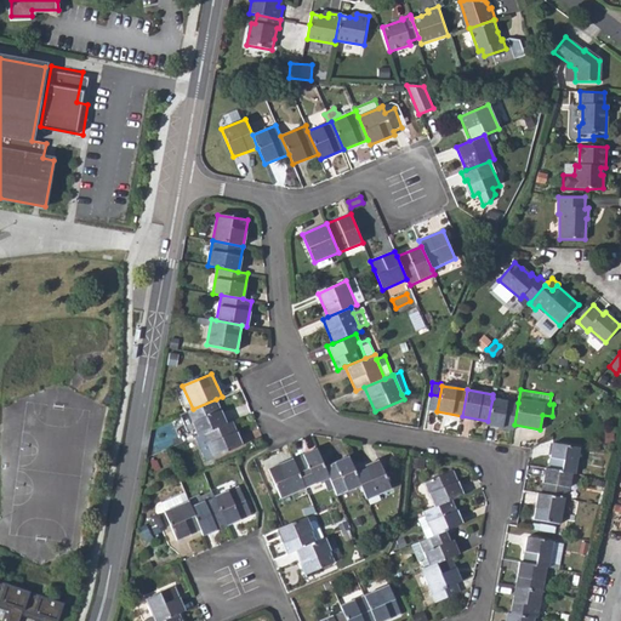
[(518,403),(493,398),(488,421),(488,425),(513,429),(514,425),(518,403)]
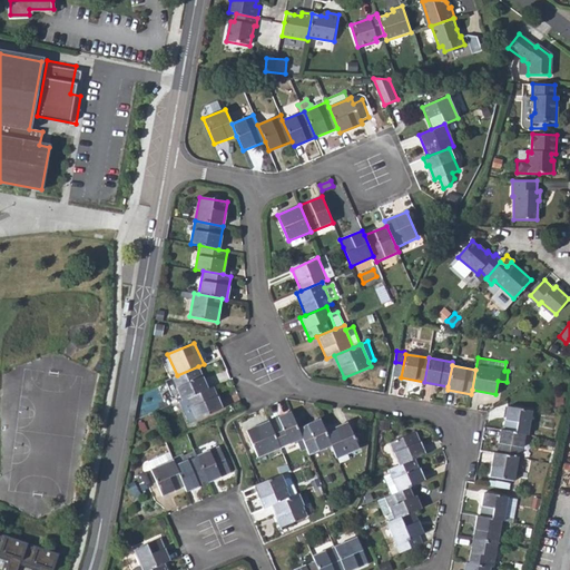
[(208,389),(198,366),(177,375),(172,377),(178,394),(182,401),(186,399),(208,389)]
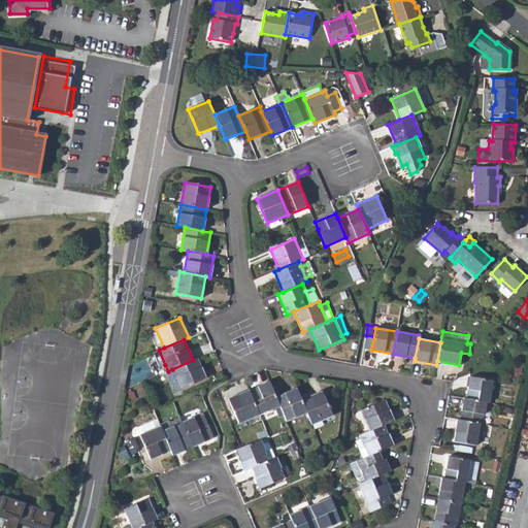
[(152,354),(158,367),(165,365),(159,350),(152,354)]
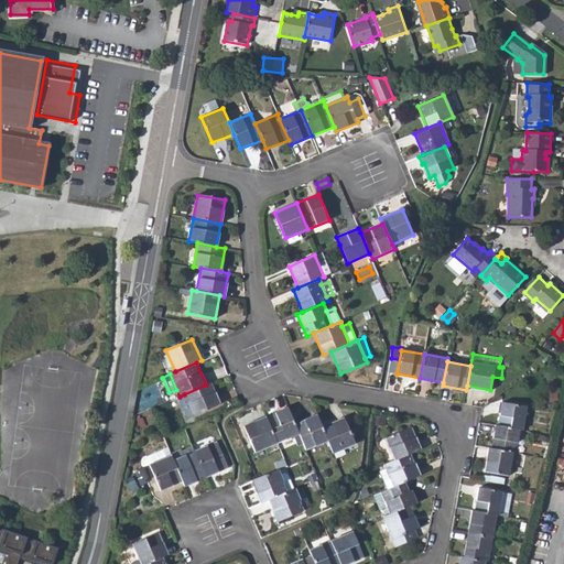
[(210,382),(206,384),(184,394),(194,415),(220,404),(210,382)]
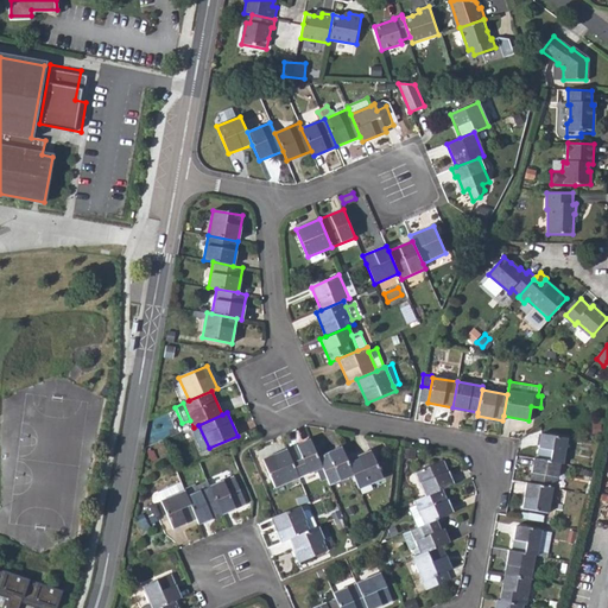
[(191,429),(201,451),(209,448),(198,425),(194,428),(191,429)]
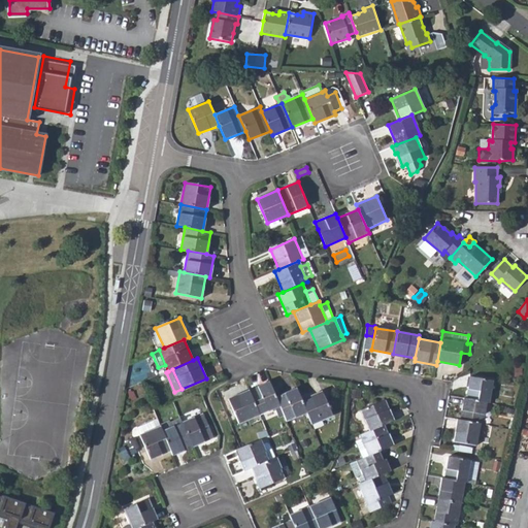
[(470,377),(465,398),(486,402),(489,403),(493,381),(470,377)]
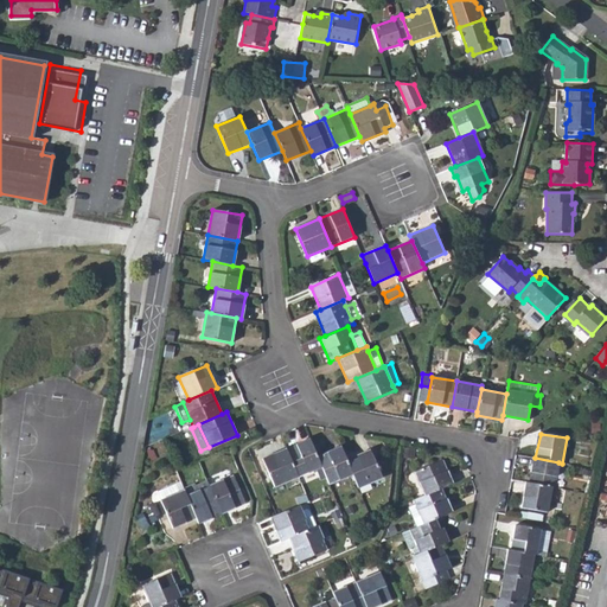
[(314,470),(318,478),(325,474),(317,457),(310,439),(286,449),(298,477),(314,470)]
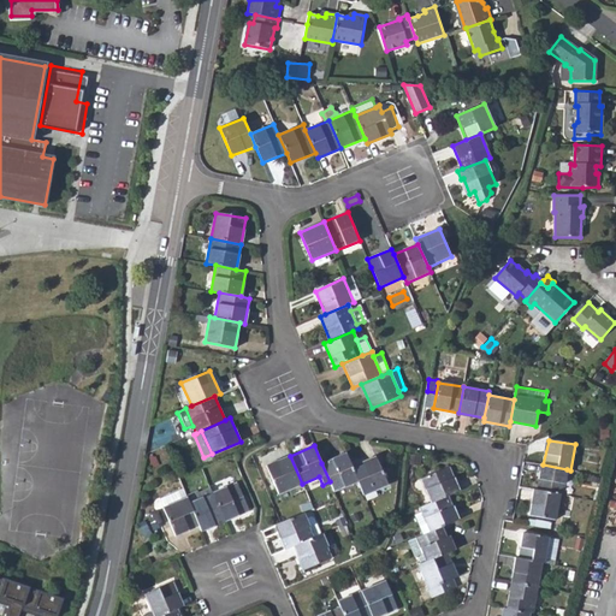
[(335,491),(359,481),(351,466),(347,452),(321,463),(330,481),(331,485),(335,491)]
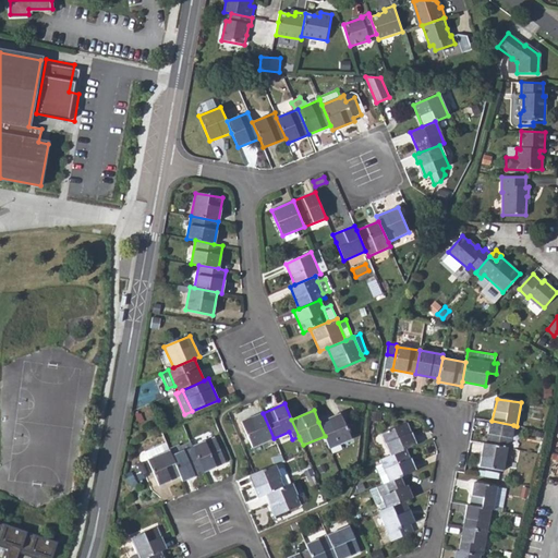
[(252,447),(274,438),(263,413),(241,422),(252,447)]
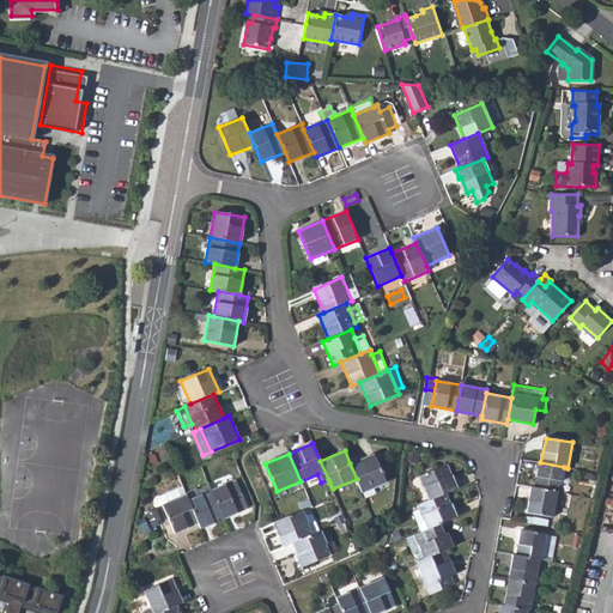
[(374,454),(350,463),(357,479),(362,492),(386,483),(374,454)]
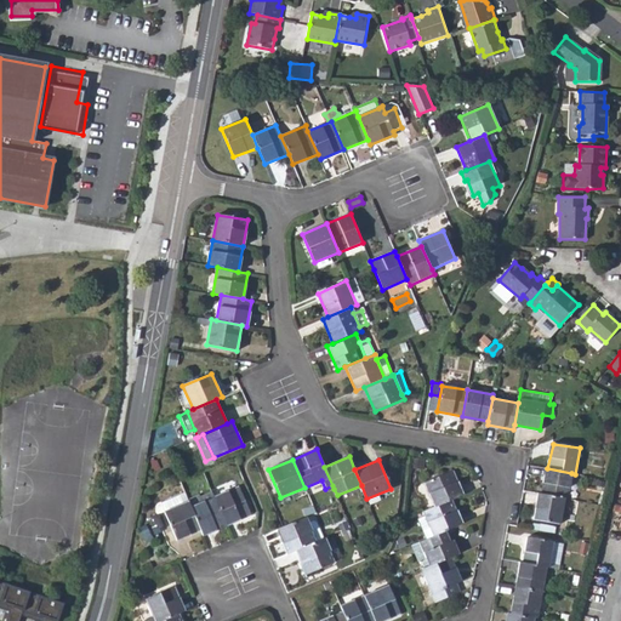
[(545,468),(540,494),(564,499),(567,499),(571,473),(547,468),(545,468)]
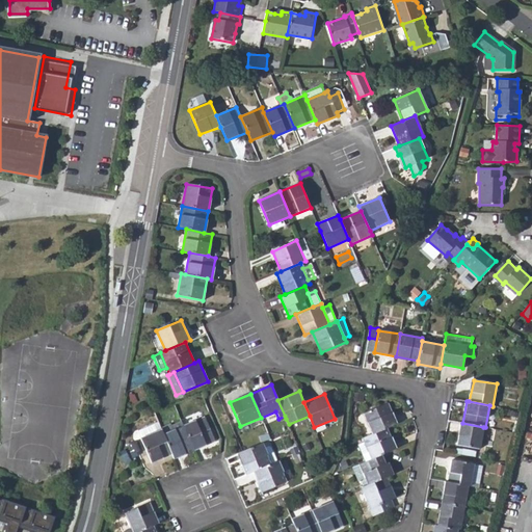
[(364,414),(372,434),(388,428),(397,424),(388,403),(364,414)]
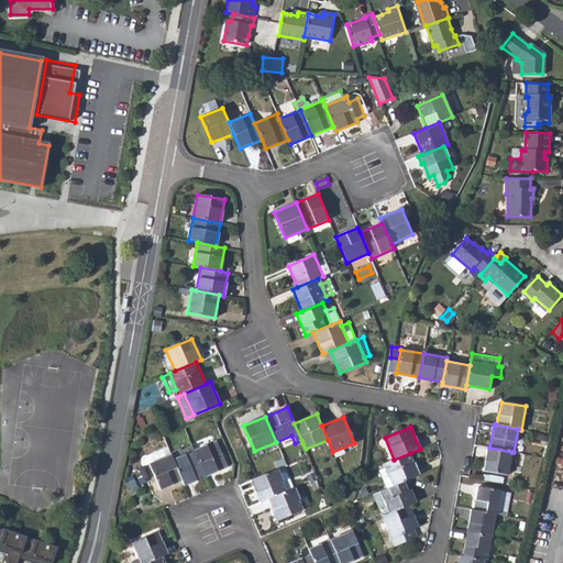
[(214,433),(197,442),(199,446),(217,438),(214,433)]
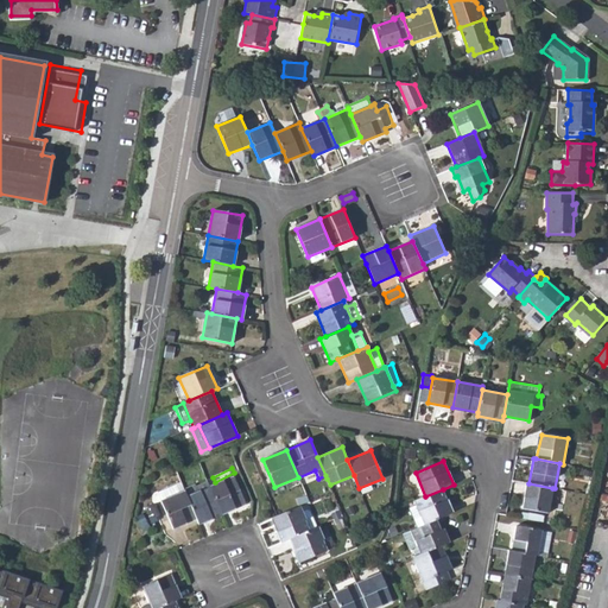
[(234,476),(210,486),(222,514),(246,505),(234,476)]
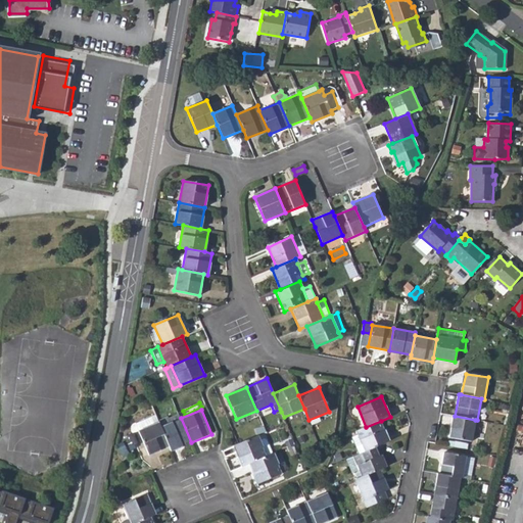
[(171,450),(191,442),(181,418),(178,414),(169,418),(168,416),(158,421),(158,422),(169,446),(171,450)]
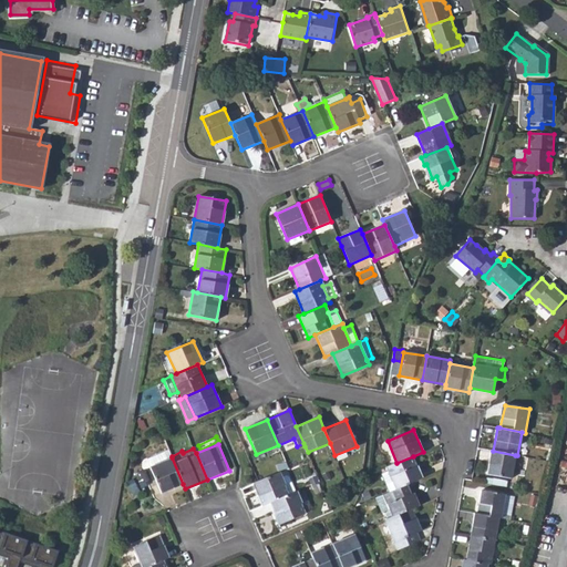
[(515,455),(493,451),(491,451),(486,475),(511,478),(515,455)]
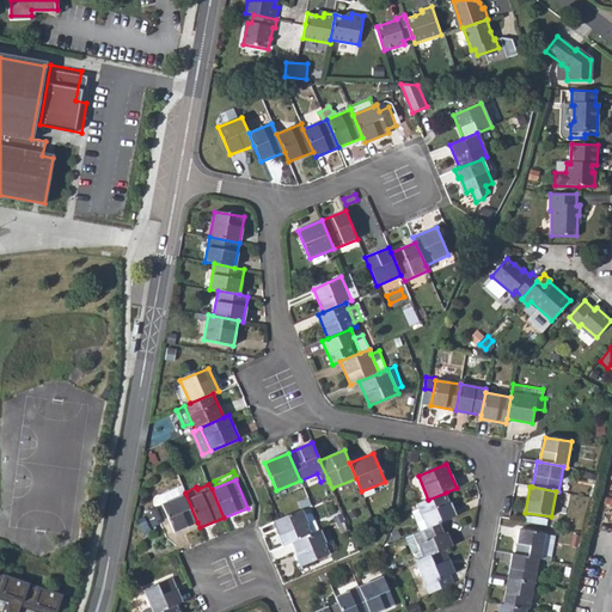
[(418,509),(427,528),(441,522),(456,516),(446,493),(428,500),(417,505),(418,509)]
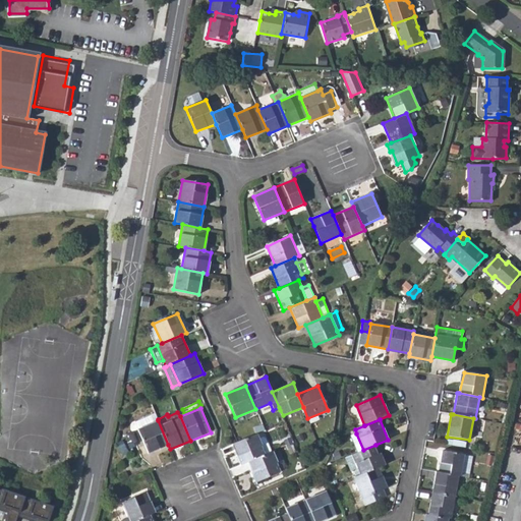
[(148,453),(168,445),(158,420),(138,429),(148,453)]
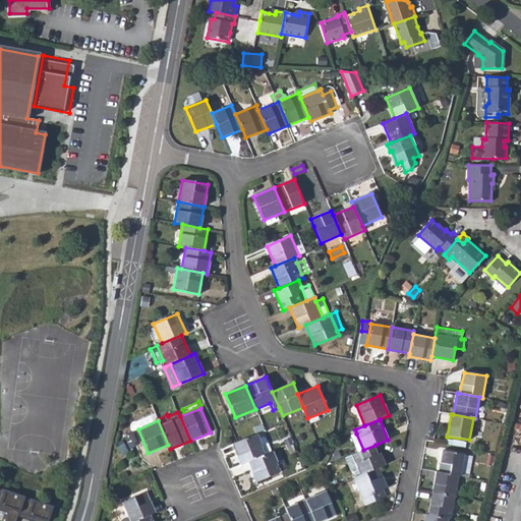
[(240,464),(248,461),(265,454),(256,433),(237,443),(232,445),(240,464)]
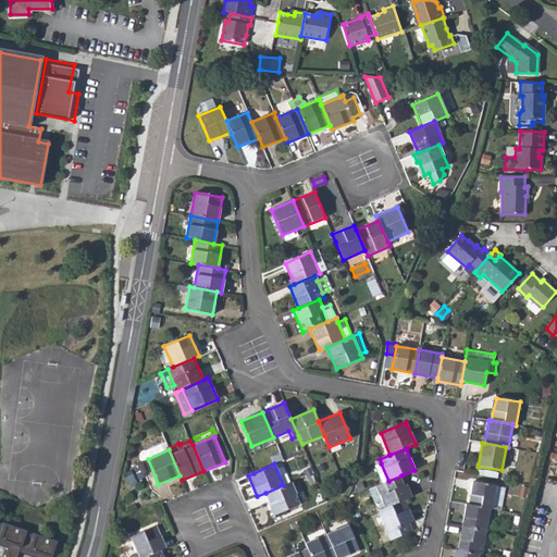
[(388,481),(381,463),(374,466),(382,483),(388,481)]
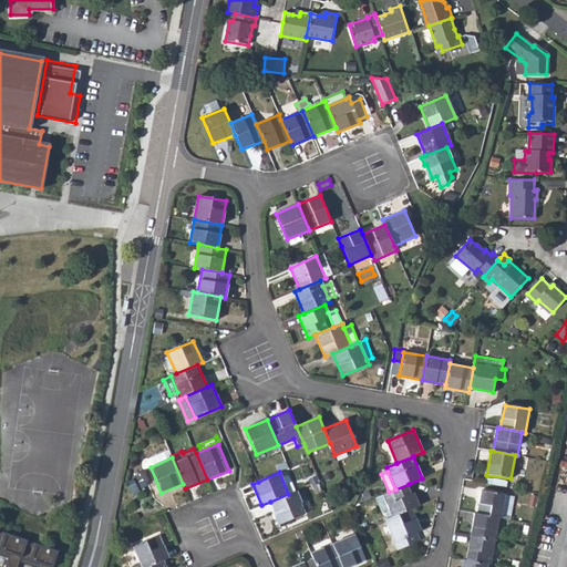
[(389,492),(375,498),(381,513),(385,514),(385,515),(391,513),(392,517),(411,509),(419,506),(409,484),(395,490),(389,492)]
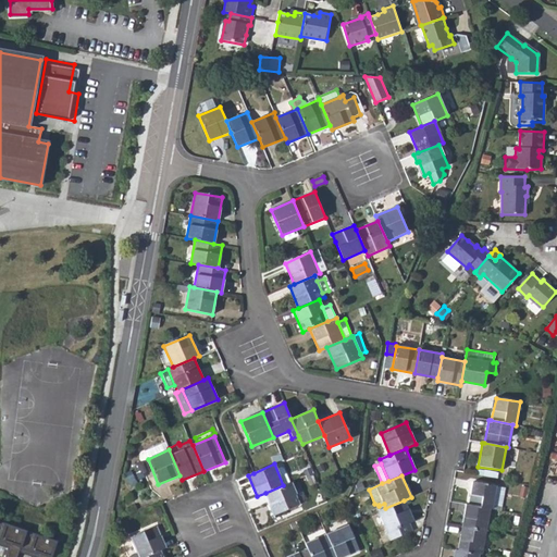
[(291,482),(283,485),(265,493),(275,515),(307,502),(301,490),(296,493),(291,482)]
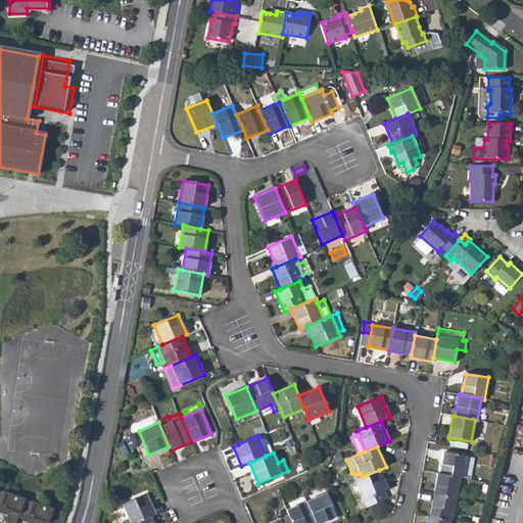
[(443,453),(439,474),(460,478),(462,478),(466,457),(443,453)]
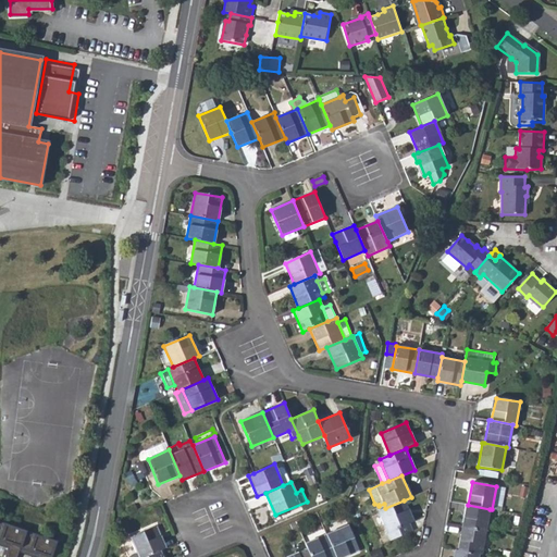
[(504,487),(496,486),(492,509),(499,511),(504,487)]
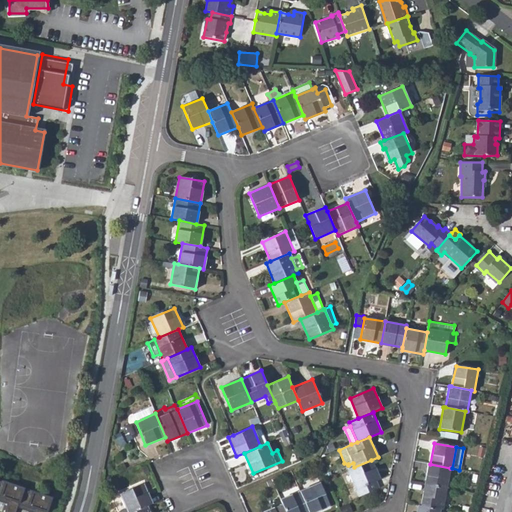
[(379,479),(371,460),(354,467),(349,469),(347,470),(356,490),(379,479)]
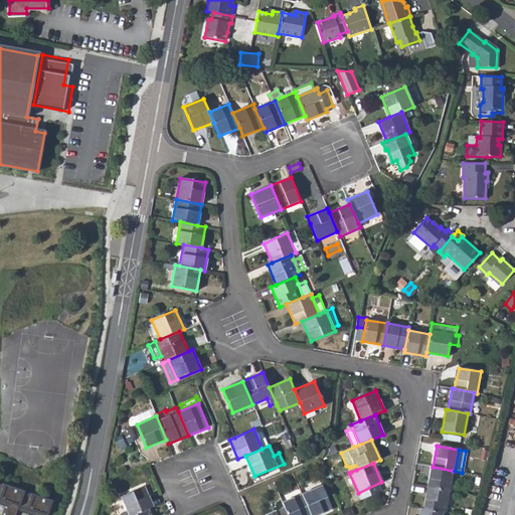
[(431,466),(426,487),(449,491),(453,471),(433,467),(431,466)]
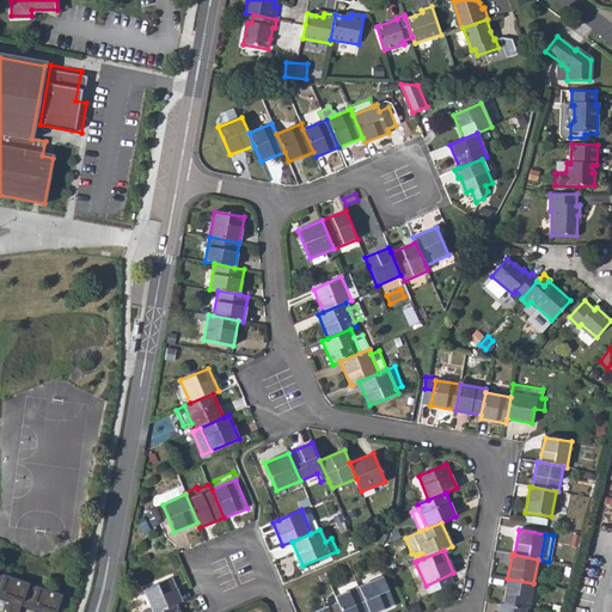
[(56,611),(62,595),(0,573),(0,599),(8,603),(5,611),(18,611),(20,606),(36,611),(56,611)]
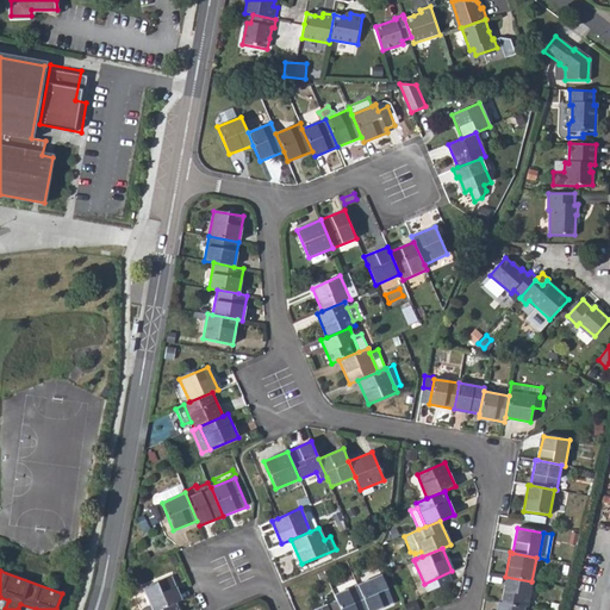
[(381,576),(358,585),(368,609),(375,609),(393,603),(381,576)]
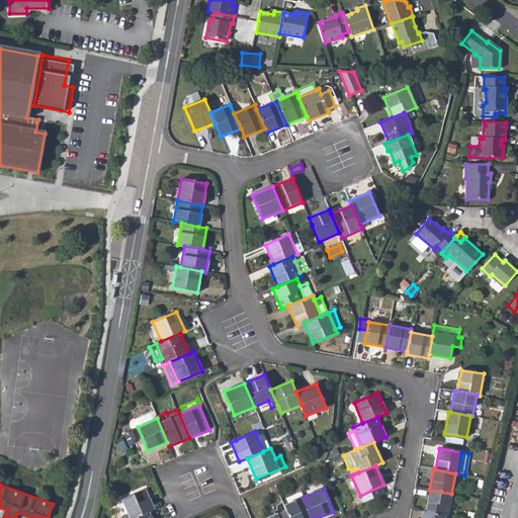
[(119,517),(134,517),(150,511),(154,510),(145,490),(121,500),(127,514),(119,517)]
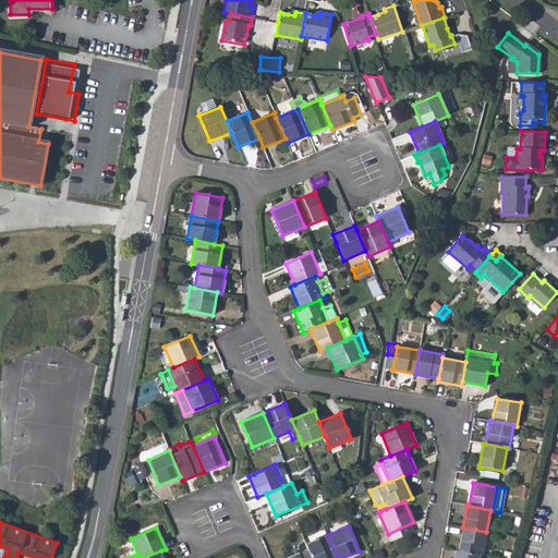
[(462,528),(458,552),(481,556),(482,556),(486,532),(462,528)]
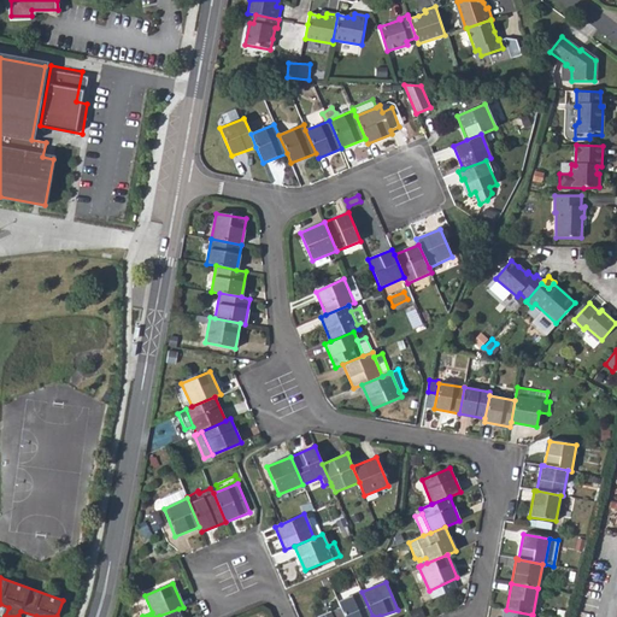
[(344,616),(372,616),(362,592),(339,601),(340,607),(344,616)]
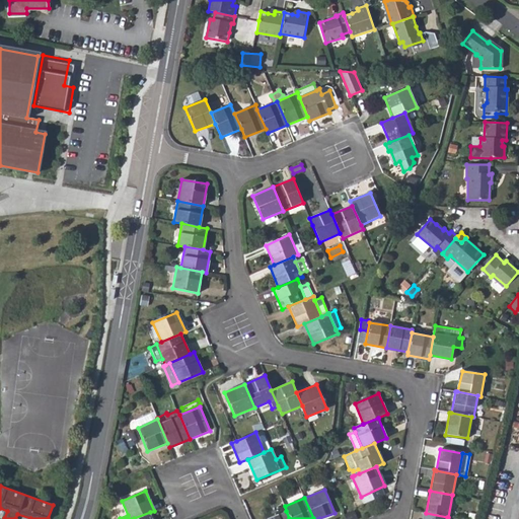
All buildings are outlined.
